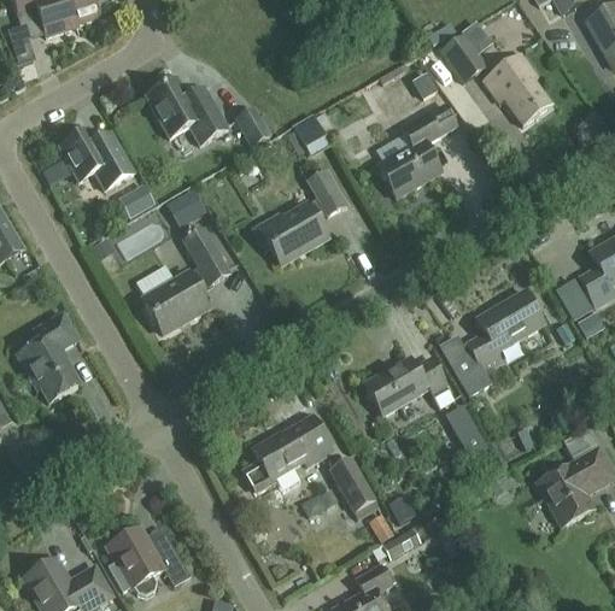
[(78,23),(101,16),(97,0),(15,0),(19,12),(37,6),(47,36),(78,25),(78,23)]
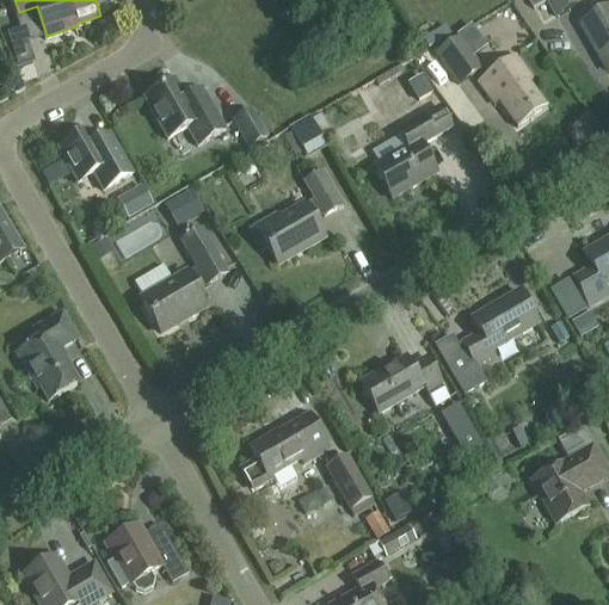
[(530,0),(534,6),(545,0),(549,0),(558,14),(582,0),(530,0)]
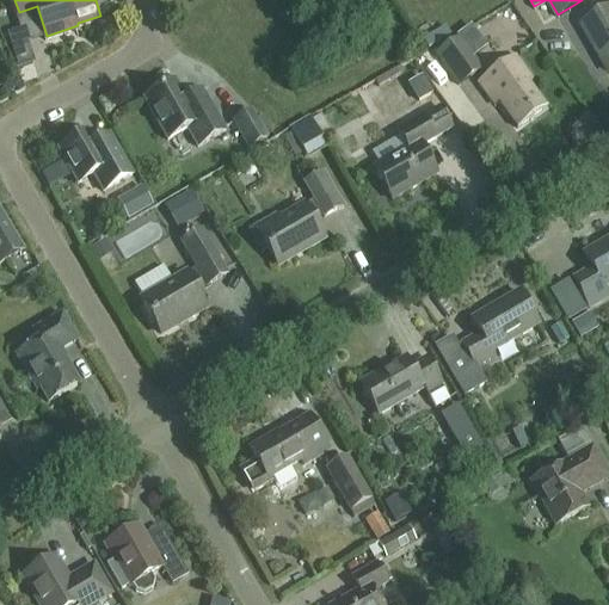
[(608,5),(583,22),(608,66),(608,5)]
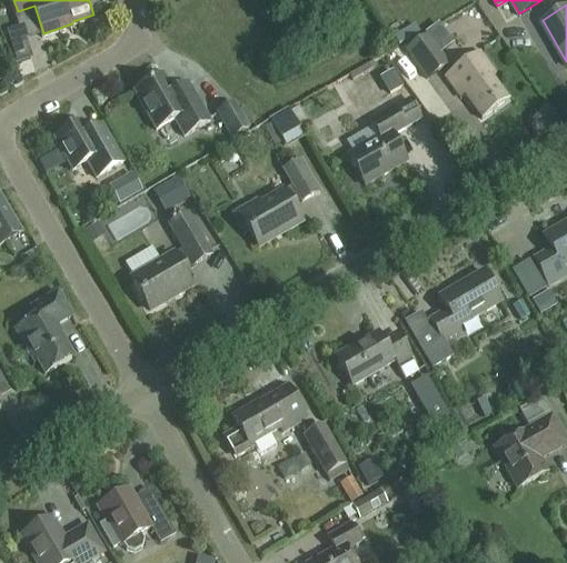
[(428,31),(407,47),(427,76),(449,60),(428,31)]
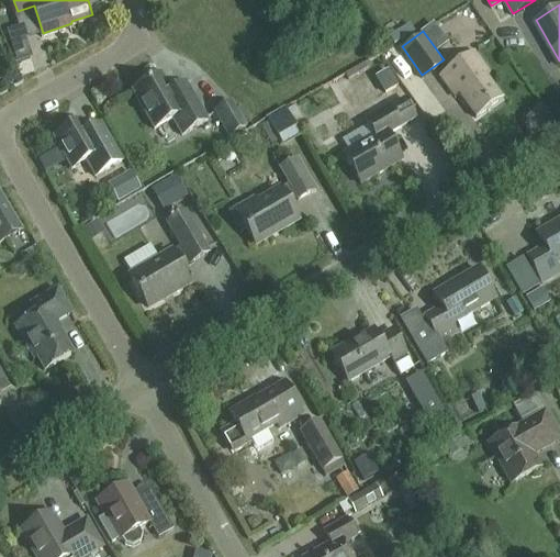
[(501,96),(485,74),(490,70),(474,48),(439,73),(456,96),(459,92),(474,114),(501,96)]
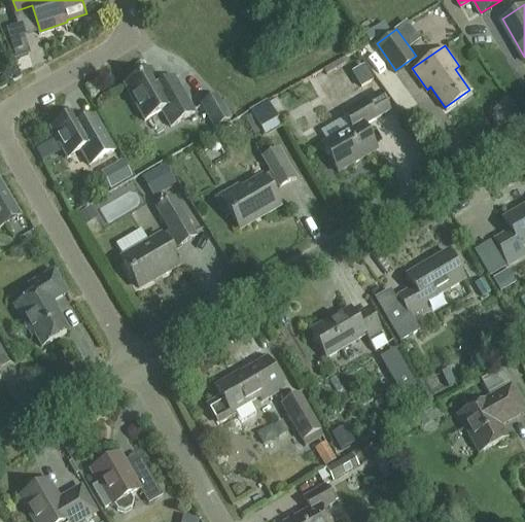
[(171,123),(196,109),(174,73),(161,81),(151,66),(125,81),(145,116),(163,107),(171,123)]
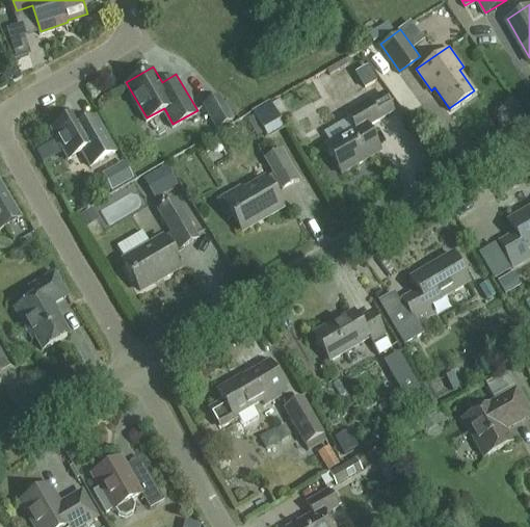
[(220,91),(203,101),(216,126),(234,115),(220,91)]
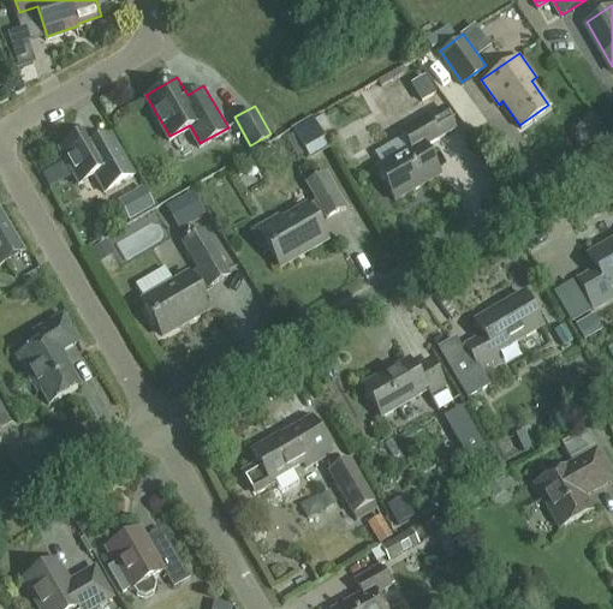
[(326,111),(317,114),(326,131),(334,127),(326,111)]
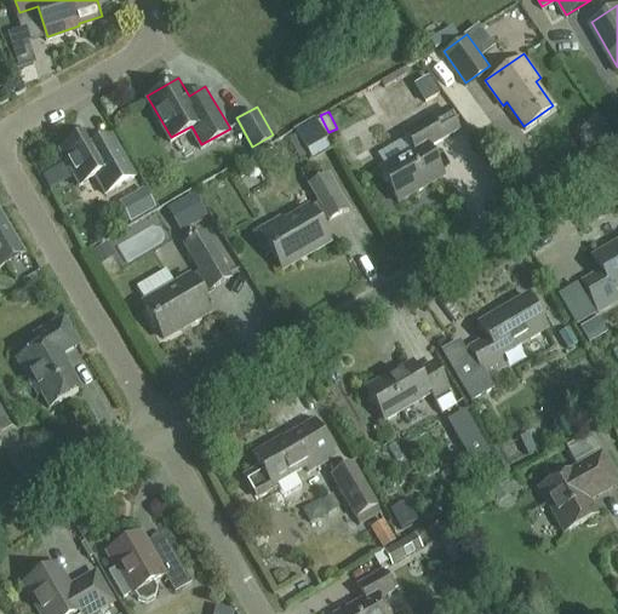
[(315,113),(295,125),(313,158),(333,145),(315,113)]
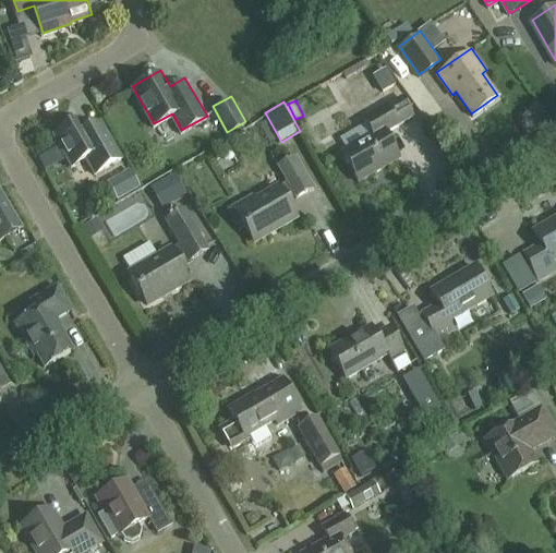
[(398,122),(387,103),(363,117),(372,132),(341,149),(358,178),(399,154),(385,130),(398,122)]
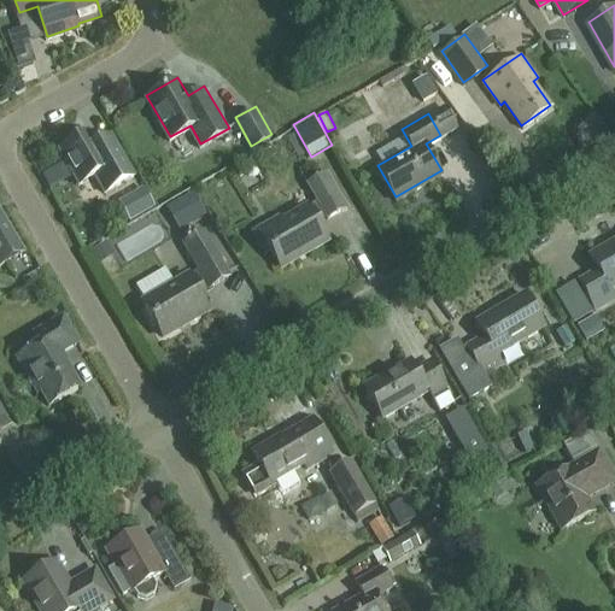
[(105,188),(135,171),(117,140),(103,148),(91,128),(59,145),(80,181),(95,171),(105,188)]
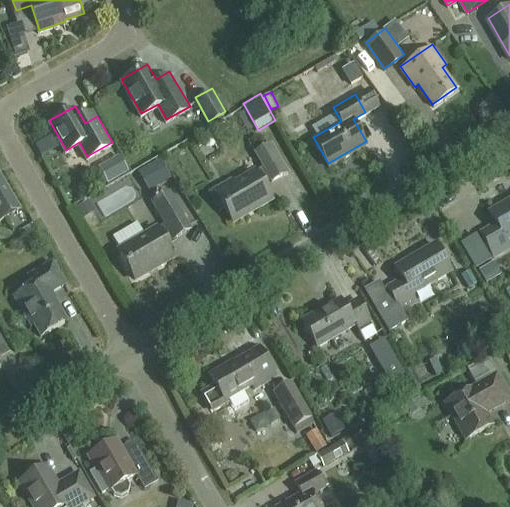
[(317,117),(323,128),(339,120),(333,109),(317,117)]
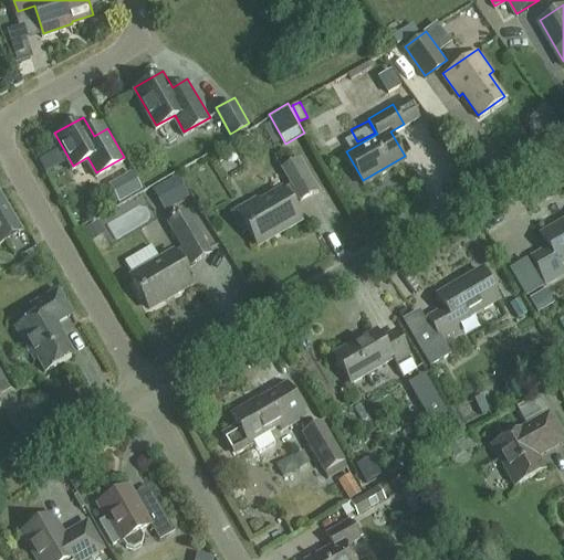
[(317,187),(300,155),(283,165),(292,180),(240,210),(258,242),(300,218),(291,202),(317,187)]
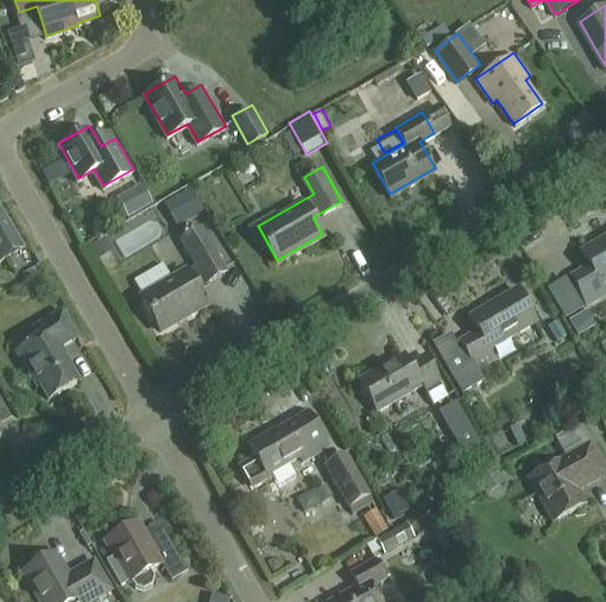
[(0,203),(0,257),(24,244),(0,203)]
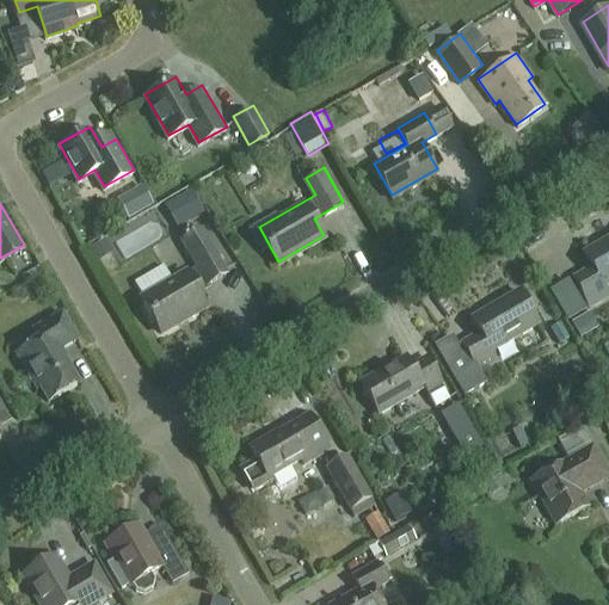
[(131,252),(173,232),(160,205),(118,226),(131,252)]
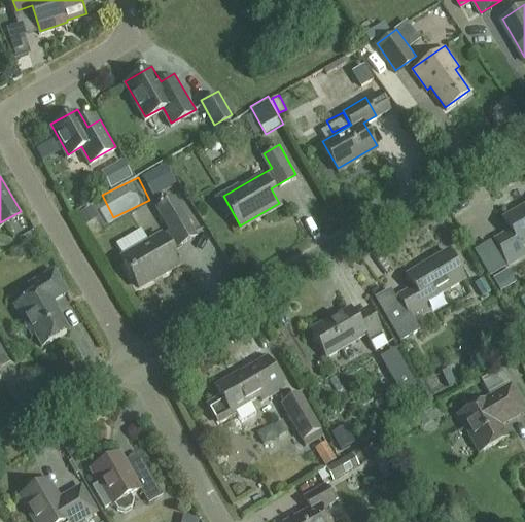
[(178,262),(170,247),(195,233),(174,196),(159,206),(171,228),(123,255),(139,284),(178,262)]
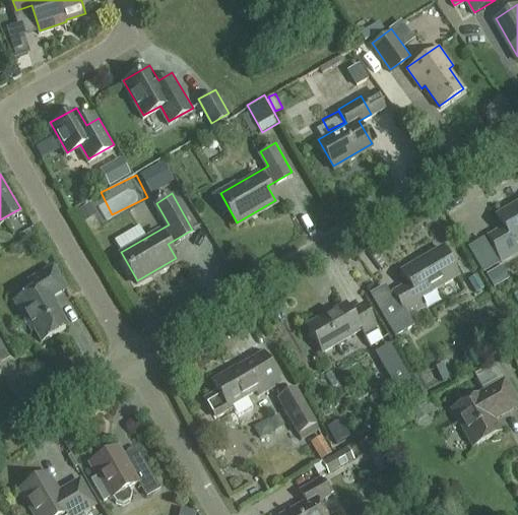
[(517,199),(497,212),(504,224),(489,234),(503,257),(517,248),(517,244),(514,240),(517,238),(517,199)]
